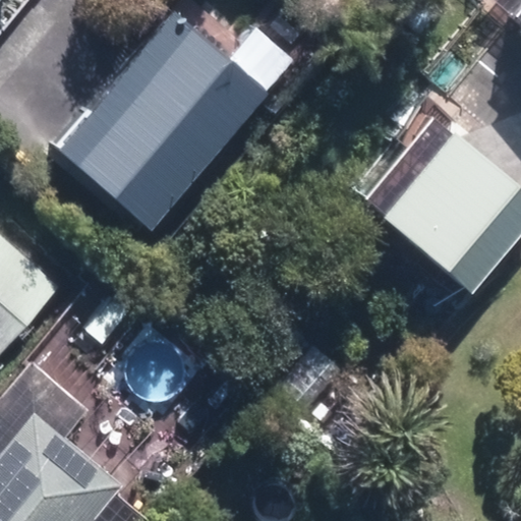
[(54,147),(149,227),(266,91),(171,10),(54,147)]
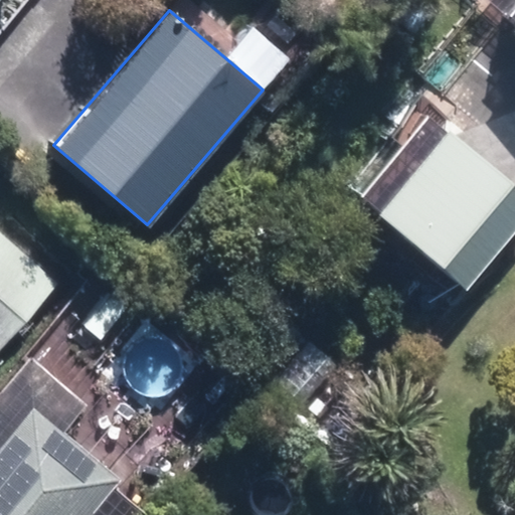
[(432,287),(454,307),(514,233),(514,179),(464,139),(392,225),(447,270),(432,287)]
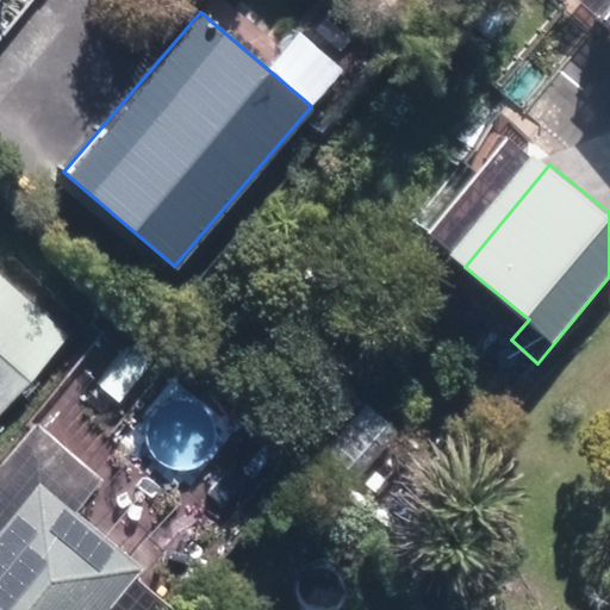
[(0,416),(74,335),(0,269),(0,416)]
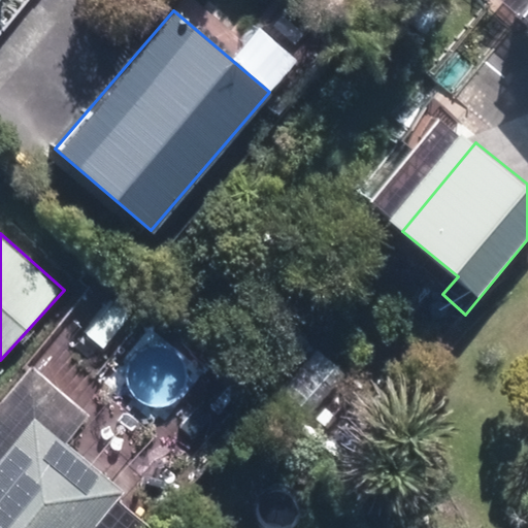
[(248,363),(274,386),(309,348),(283,324),(248,363)]
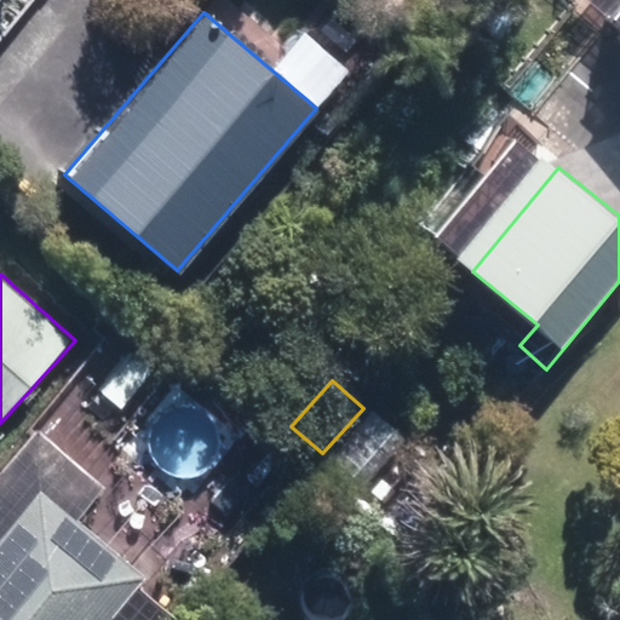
[(332,463),(362,488),(403,442),(373,415),(332,463)]
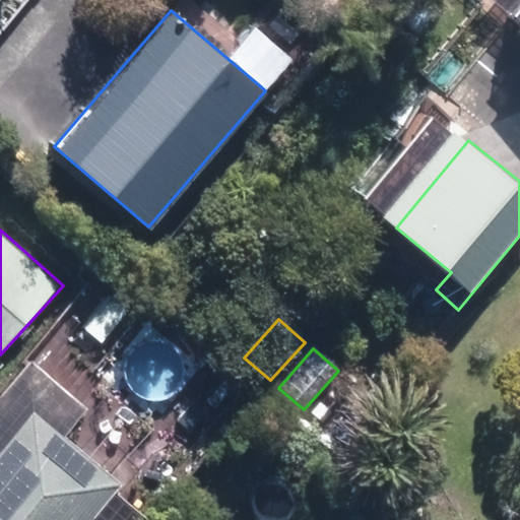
[(0,519),(92,519),(123,484),(65,437),(89,407),(33,360),(0,398),(0,519)]
